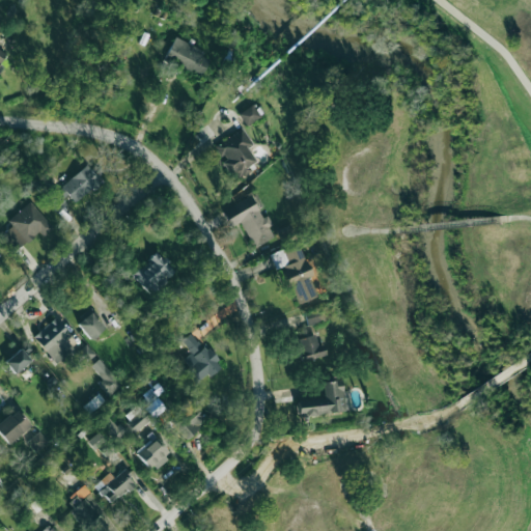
[(468,0),(465,7),(477,12),(482,0),(468,0)]
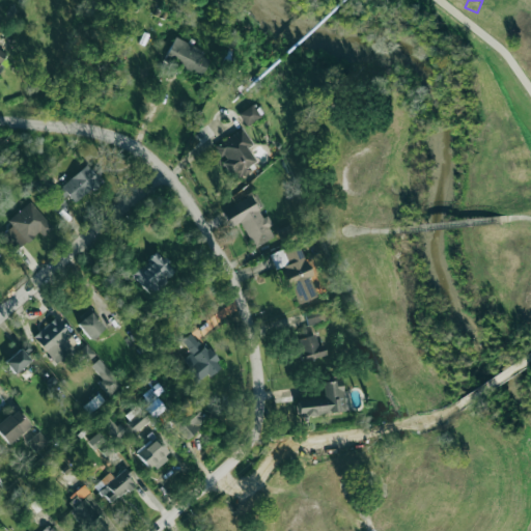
[(174,37),(164,57),(200,76),(211,56),(174,37)]
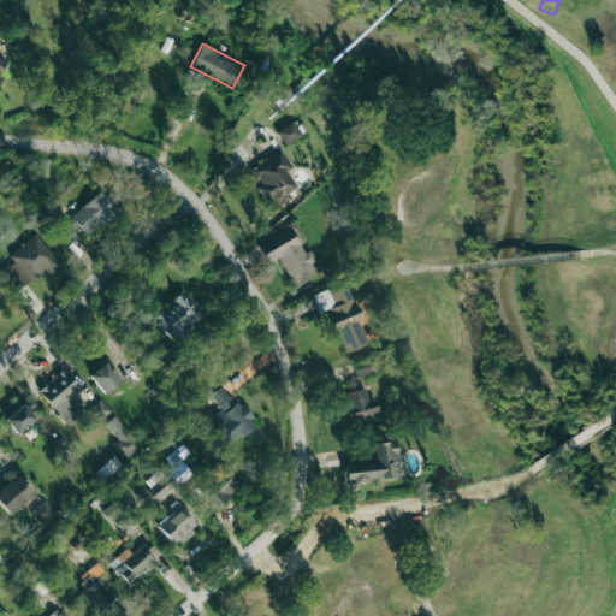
[(276,132),(285,147),(302,135),(292,120),(276,132)]
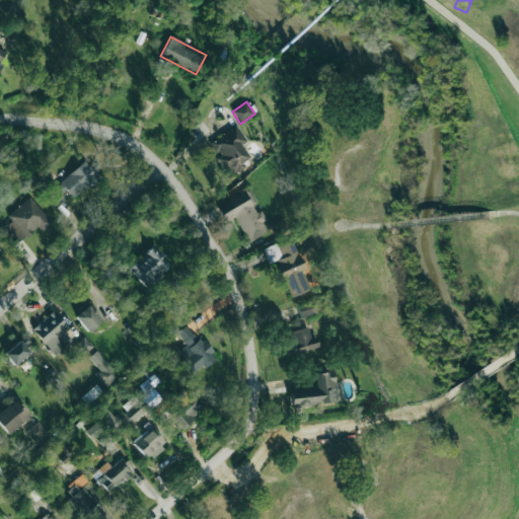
[(246,141),(235,125),(210,142),(219,156),(217,157),(227,173),(249,157),(241,145),(246,141)]
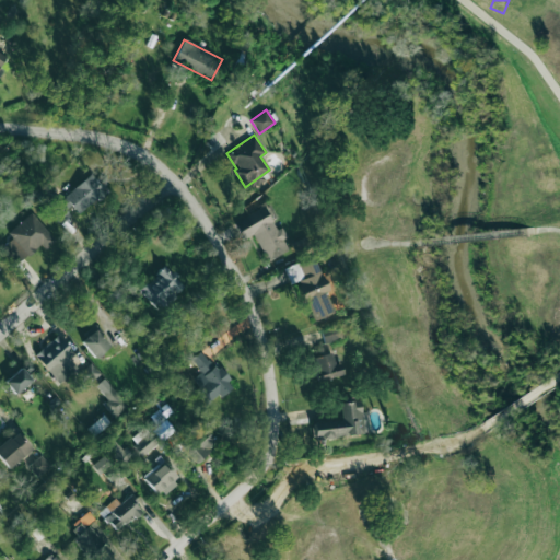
[(106,190),(92,173),(62,198),(78,216),(106,190)]
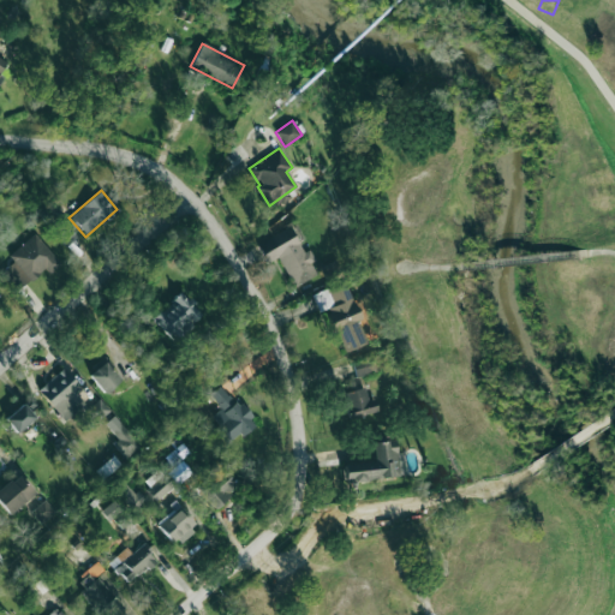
[(51,230),(66,246),(77,236),(63,220),(51,230)]
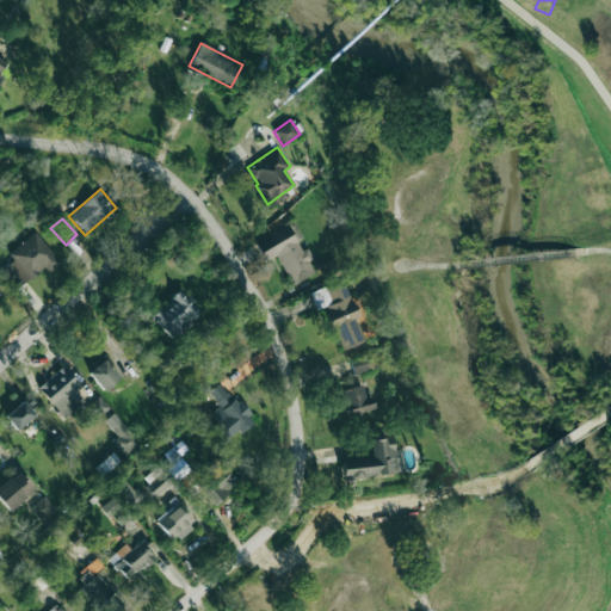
[(315,272),(309,261),(313,259),(308,247),(302,251),(289,224),(254,242),(265,261),(277,255),(292,284),(315,272)]
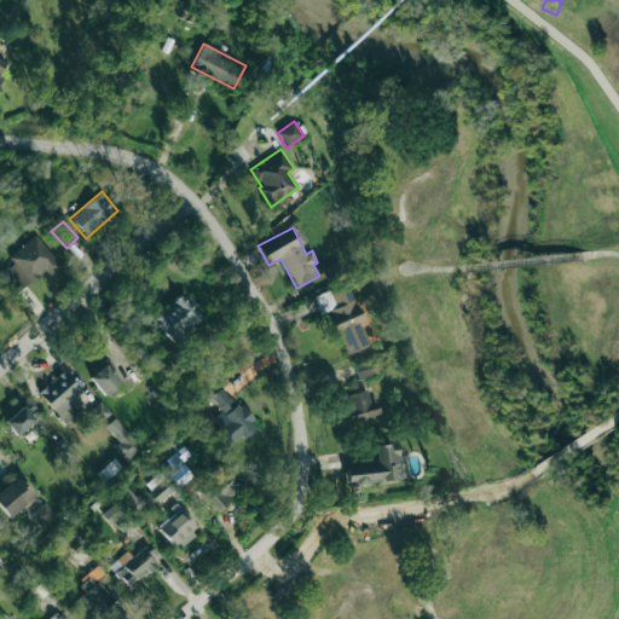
[(13,262),(0,275),(18,294),(44,268),(51,276),(62,265),(33,235),(9,258),(13,262)]
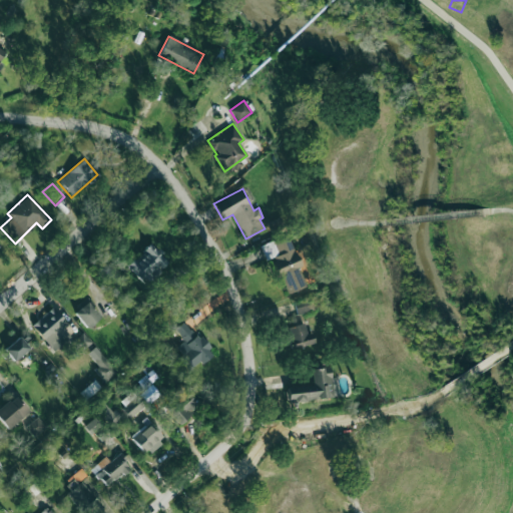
[(263,243),(283,296),(307,286),(288,234),(263,243)]
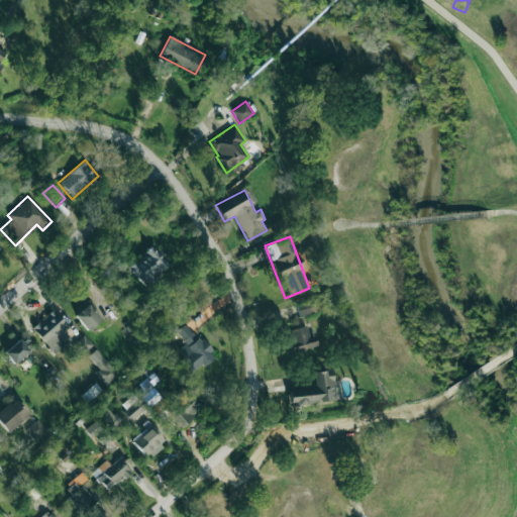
[(171,262),(151,244),(128,270),(147,287),(171,262)]
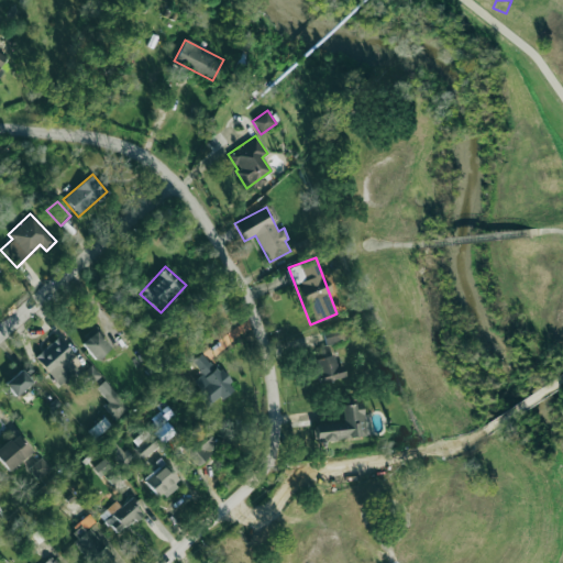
[(321,330),(326,344),(349,339),(344,323),(321,330)]
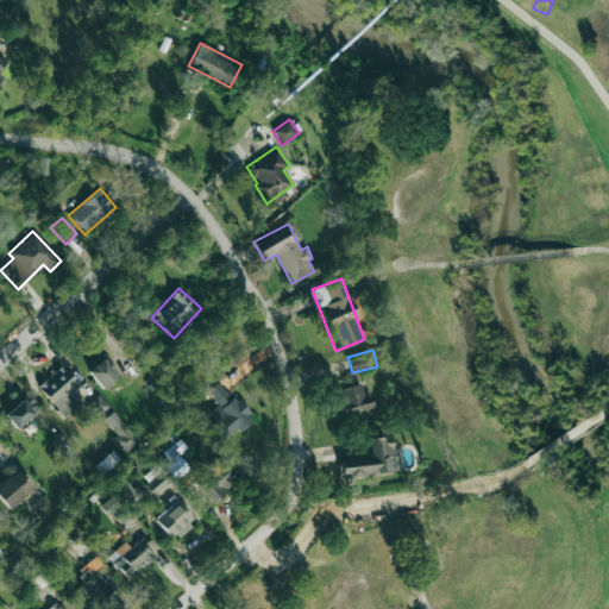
[(88,371),(102,390),(119,377),(104,358),(88,371)]
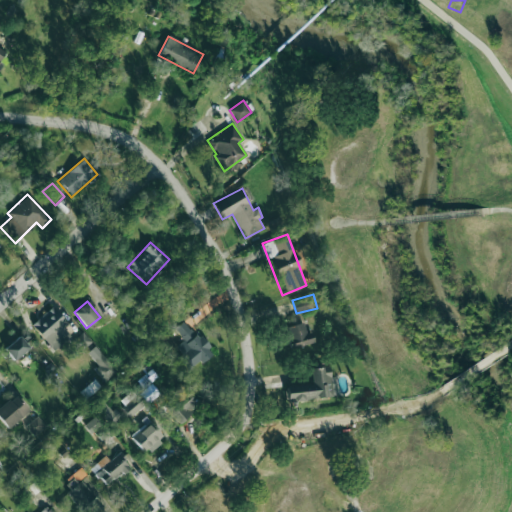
[(54,351),(71,335),(61,325),(66,321),(52,306),(31,325),(54,351)]
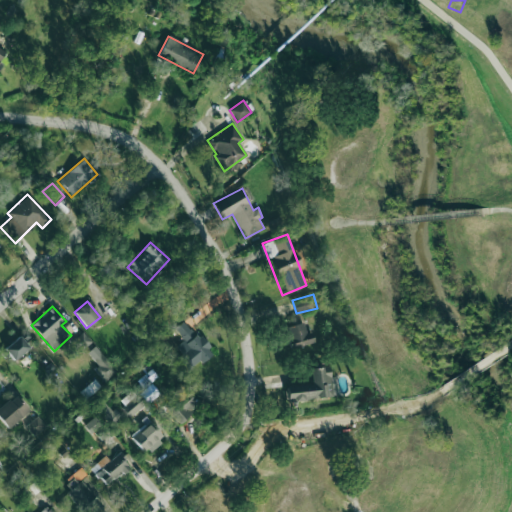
[(173,327),(189,348),(177,357),(188,371),(212,353),(185,318),(173,327)]
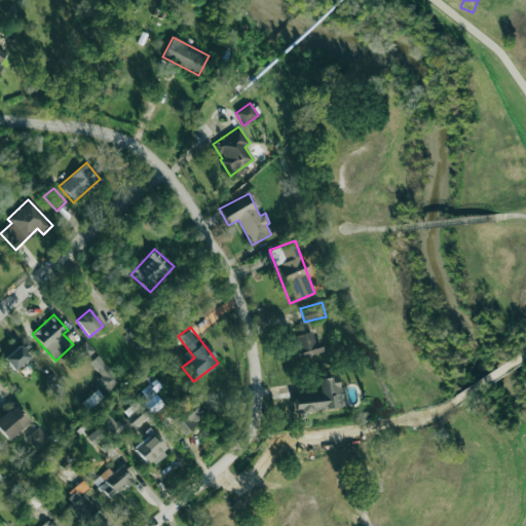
[(298,358),(323,352),(320,340),(314,341),(312,332),(293,336),(298,358)]
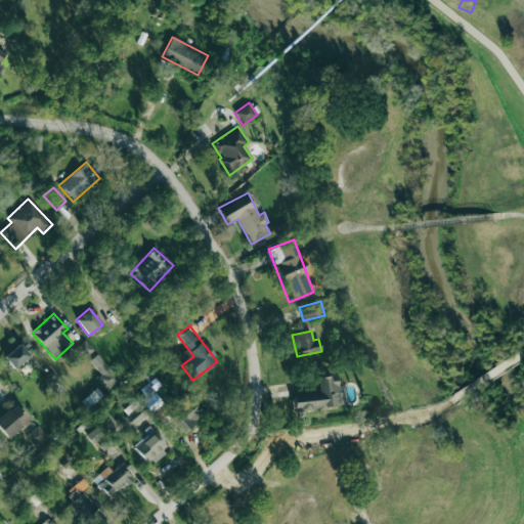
[(72,351),(81,361),(94,350),(85,340),(72,351)]
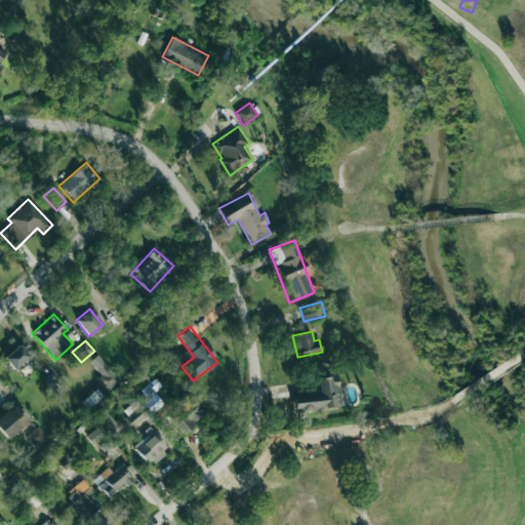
[(3,357),(13,369),(30,356),(18,344),(3,357)]
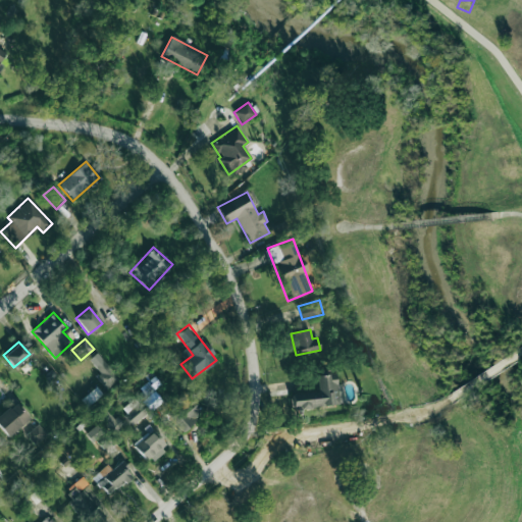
[(106,389),(119,378),(97,352),(89,359),(100,373),(96,377),(106,389)]
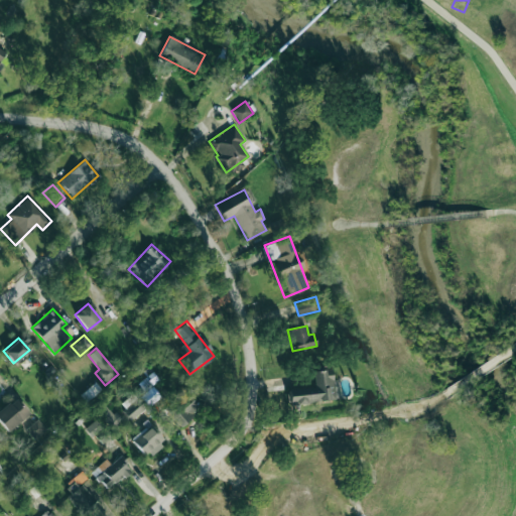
[(338,400),(337,379),(333,379),(333,369),(313,370),(313,384),(287,386),(288,403),(338,400)]
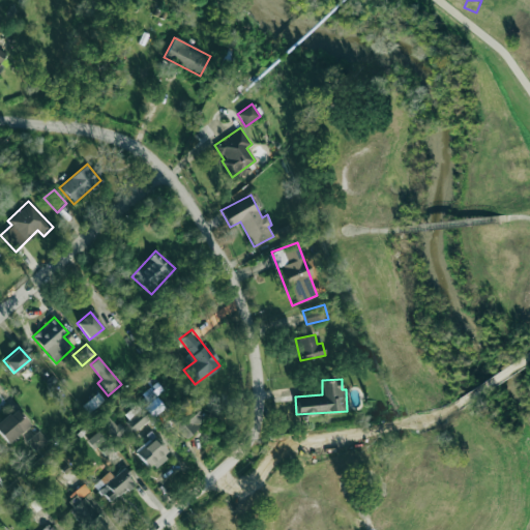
[(159,401),(152,391),(141,400),(150,412),(156,408),(154,405),(159,401)]
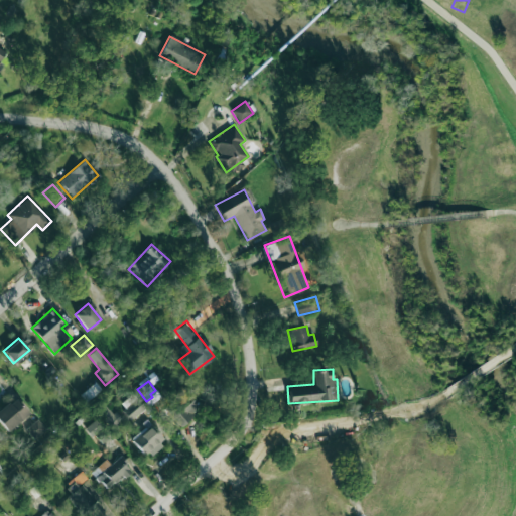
[(0,422),(7,431),(28,414),(15,397),(0,408),(0,422)]
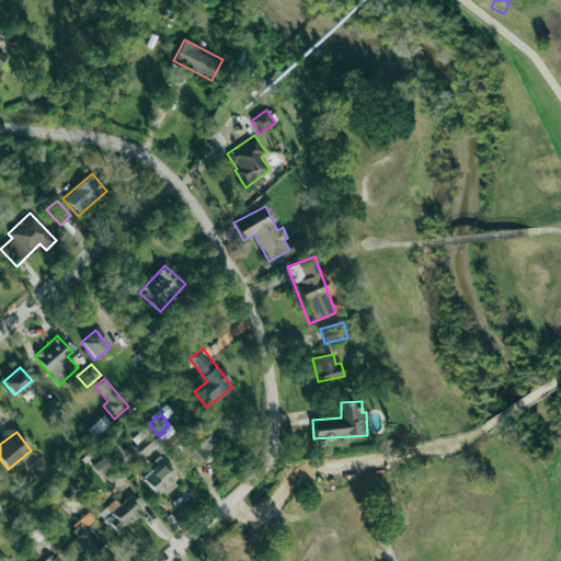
[(217,445),(206,433),(185,453),(196,465),(217,445)]
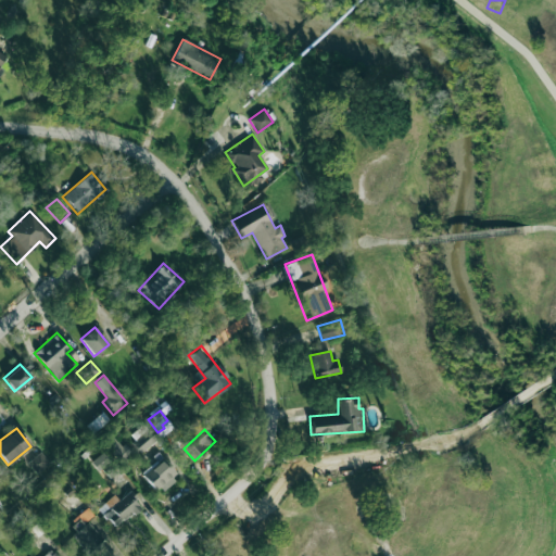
[(27,463),(37,474),(49,462),(40,452),(27,463)]
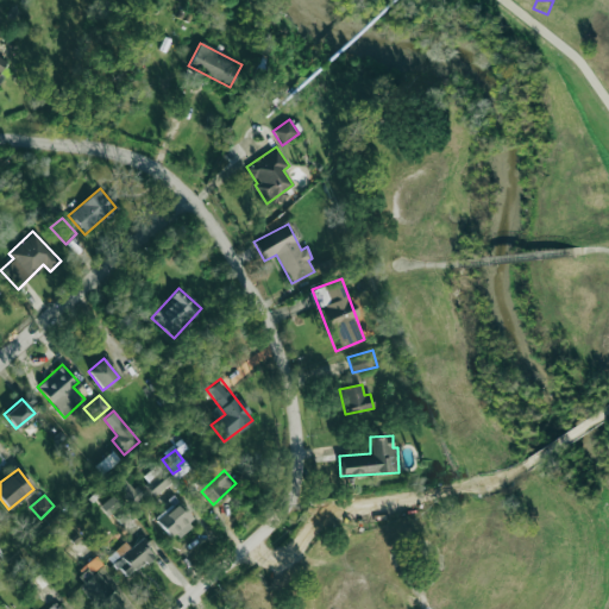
[(112,516),(123,507),(112,495),(101,506),(112,516)]
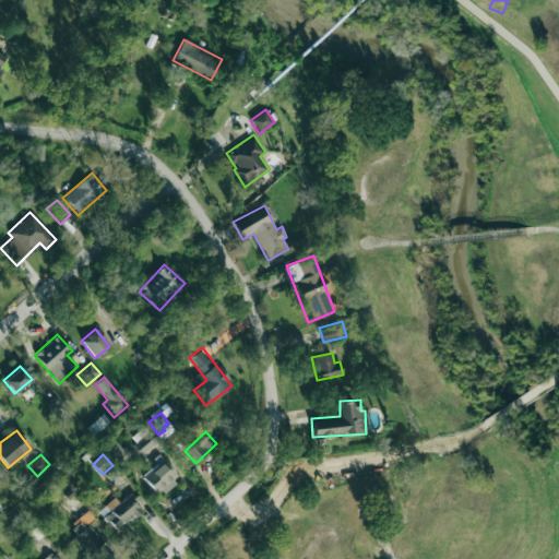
[(143,476),(161,495),(178,479),(161,460),(143,476)]
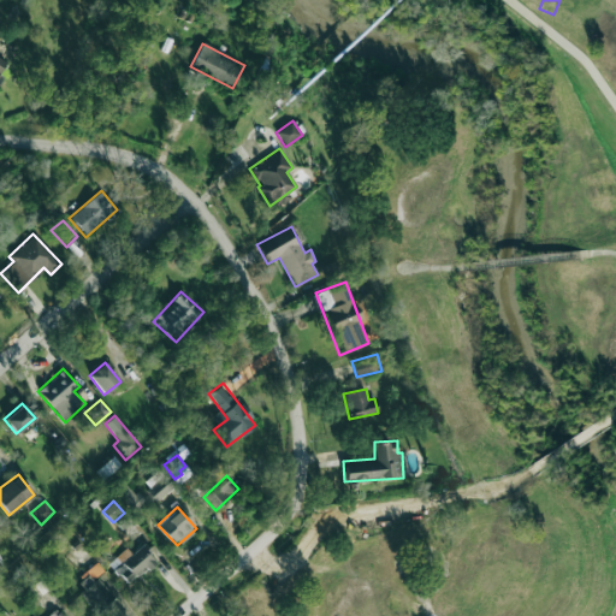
[(126,549),(110,562),(126,585),(157,561),(143,544),(131,554),(126,549)]
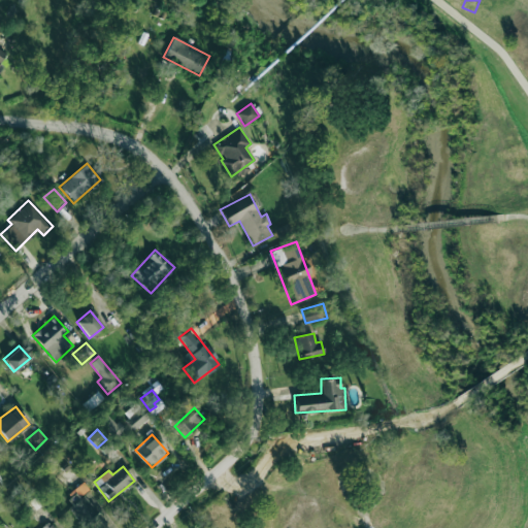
[(85,527),(100,516),(84,495),(69,507),(85,527)]
